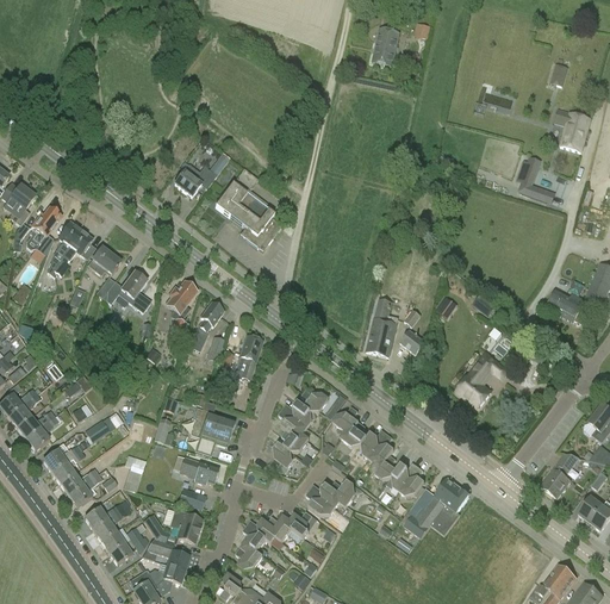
[(417,20),(415,33),(428,37),(431,24),(417,20)]
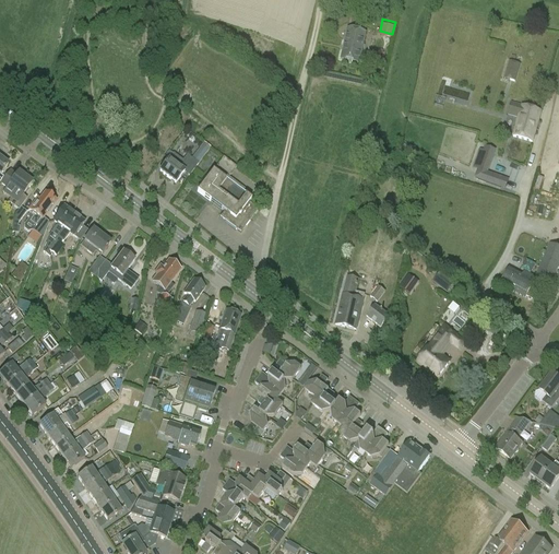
[(347,24),(341,55),(359,58),(366,27),(347,24)]
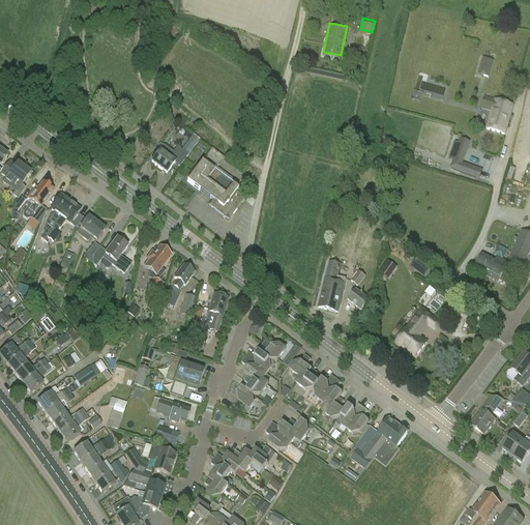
[(482,53),(478,69),(489,73),(493,56),(482,53)]
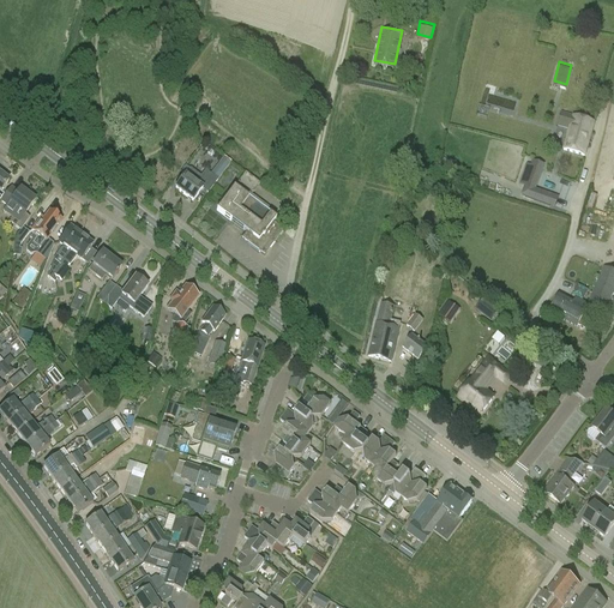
[(589,112),(575,108),(575,112),(561,107),(558,120),(570,124),(564,144),(584,150),(594,118),(588,115),(589,112)]
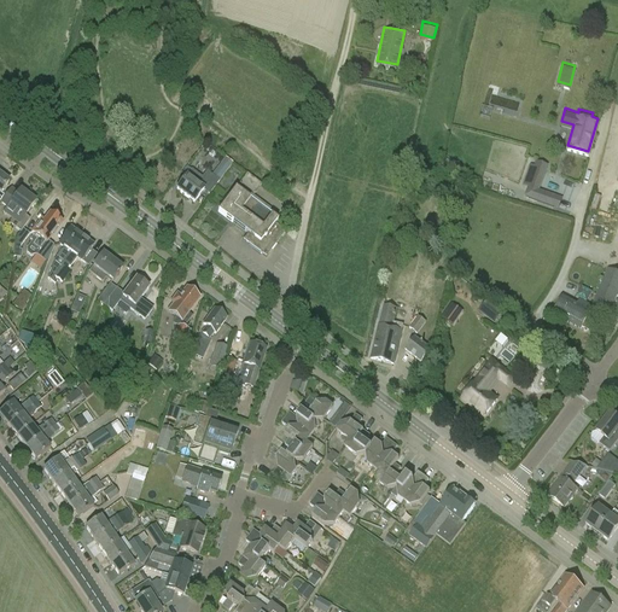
[(193,198),(203,185),(209,188),(219,176),(233,157),(228,153),(222,163),(220,161),(211,170),(207,167),(202,173),(192,164),(187,172),(186,172),(176,185),(193,198)]
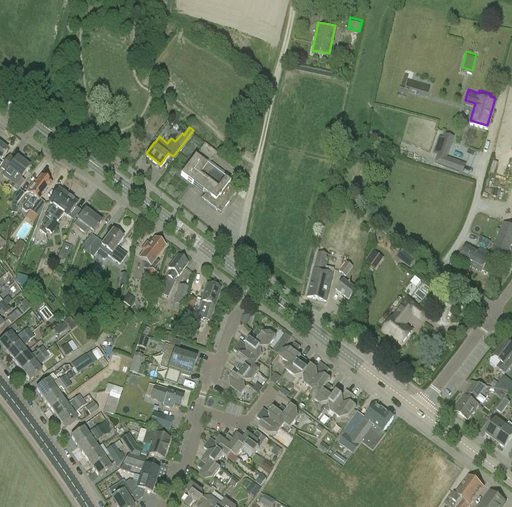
[(446,153),(453,132),(445,129),(435,159),(459,168),(462,159),(446,153)]
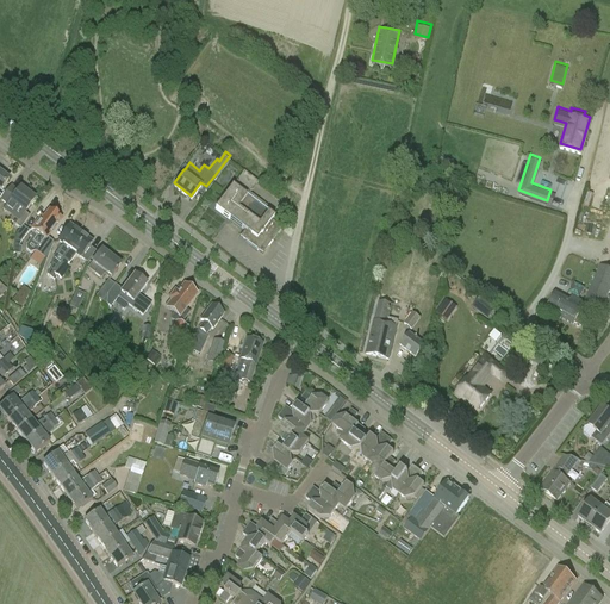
[(237,175),(250,186),(259,176),(244,166),(237,175)]
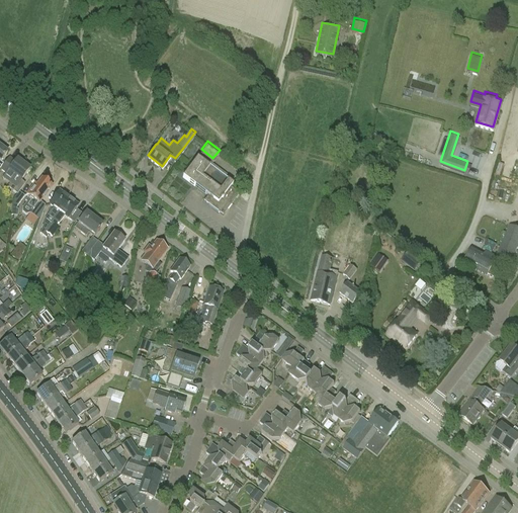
[(23,161),(17,156),(15,157),(10,153),(4,160),(0,164),(0,165),(6,170),(2,174),(9,179),(7,182),(17,190),(19,187),(25,179),(20,176),(27,167),(29,168),(32,165),(24,159),(23,161)]
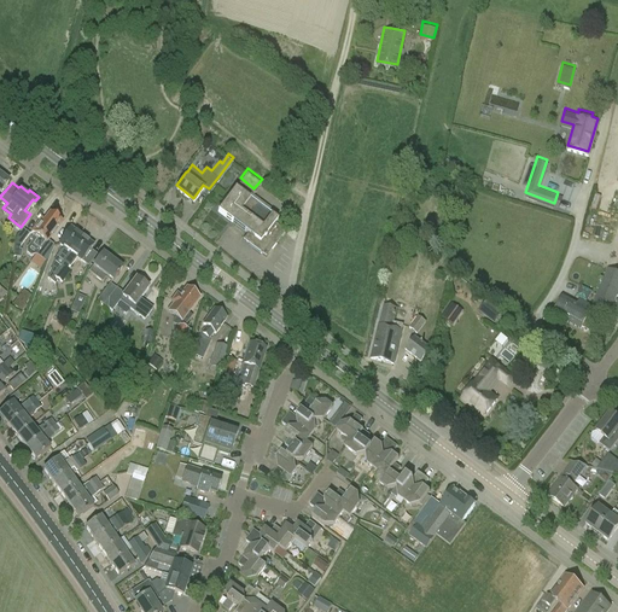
[(217,207),(248,228),(243,235),(266,252),(285,227),(274,219),(278,215),(235,184),(217,207)]
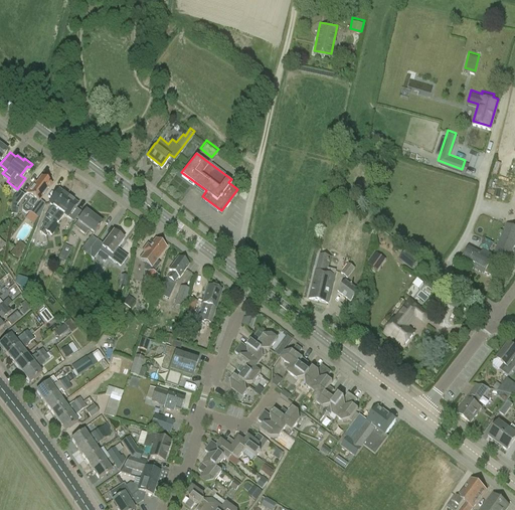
[(50,180),(49,177),(46,174),(43,175),(41,173),(35,182),(33,180),(26,189),(29,191),(27,193),(25,195),(27,197),(22,202),(22,207),(26,209),(30,208),(37,213),(39,214),(43,202),(42,201),(38,198),(51,181),(50,180)]
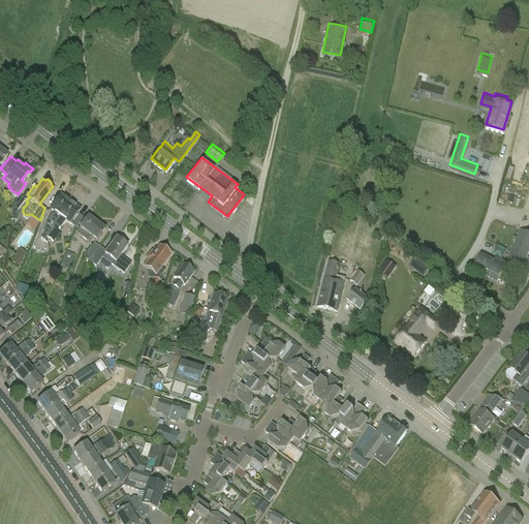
[(20,191),(18,194),(14,198),(11,215),(18,216),(19,210),(17,210),(18,206),(26,196),(20,191)]
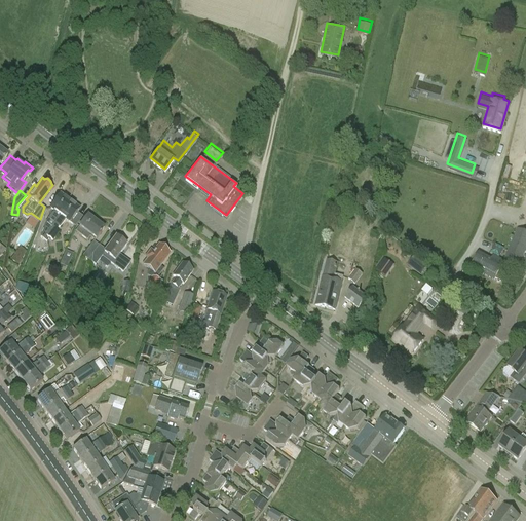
[(53,210),(52,209),(45,218),(46,219),(45,221),(41,232),(47,237),(45,231),(54,220),(53,219),(69,198),(66,195),(66,192),(64,190),(61,191),(60,190),(49,203),(54,208),(53,210)]
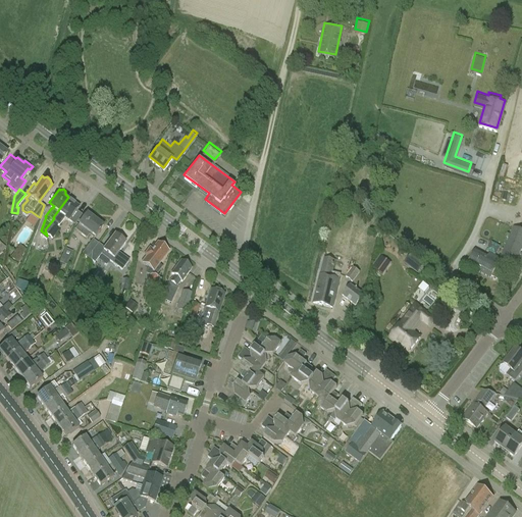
[(58,221),(63,215),(64,214),(68,217),(69,216),(74,220),(83,211),(76,206),(79,204),(79,201),(75,198),(72,200),(68,197),(53,217),(54,218),(45,229),(47,236),(47,235),(49,231),(53,235),(59,226),(56,224),(58,221)]
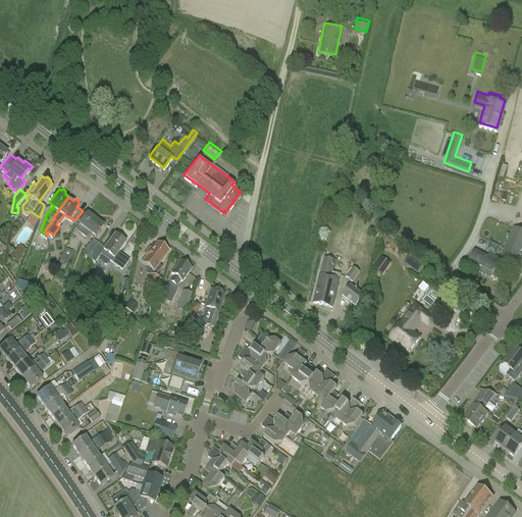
[(87,210),(79,220),(79,221),(75,225),(87,235),(90,229),(95,234),(103,222),(87,210)]
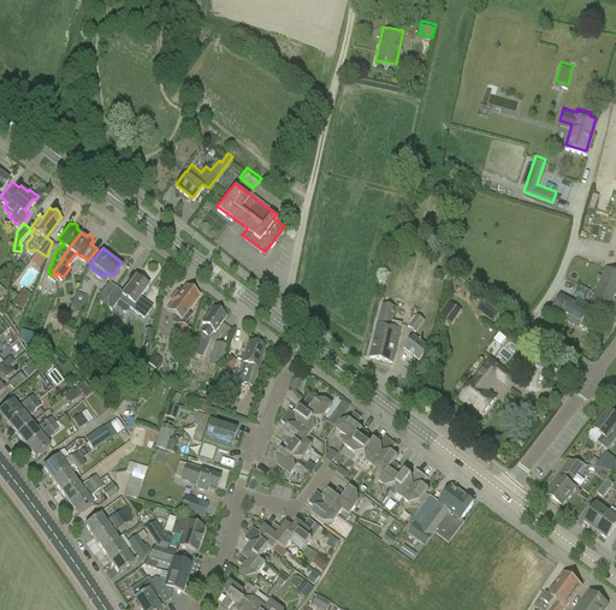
[(615,285),(615,267),(605,264),(591,300),(578,292),(575,298),(561,290),(551,308),(579,323),(580,320),(587,324),(594,311),(597,312),(598,308),(605,312),(615,285)]
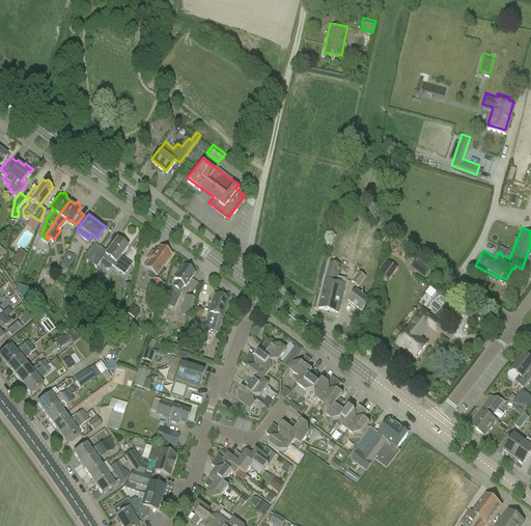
[(120,233),(118,237),(116,234),(107,248),(100,243),(93,251),(92,260),(93,260),(92,267),(95,269),(99,266),(96,264),(103,254),(124,271),(132,261),(120,252),(128,243),(127,242),(129,239),(120,233)]
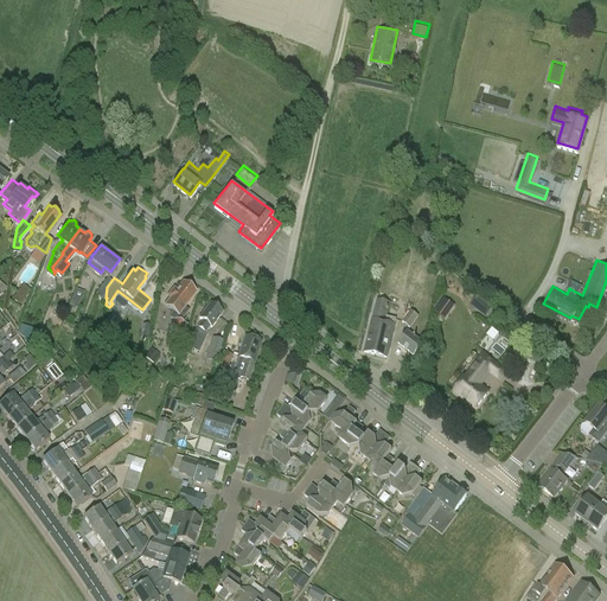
[(107,287),(114,277),(108,274),(96,291),(106,298),(107,287)]
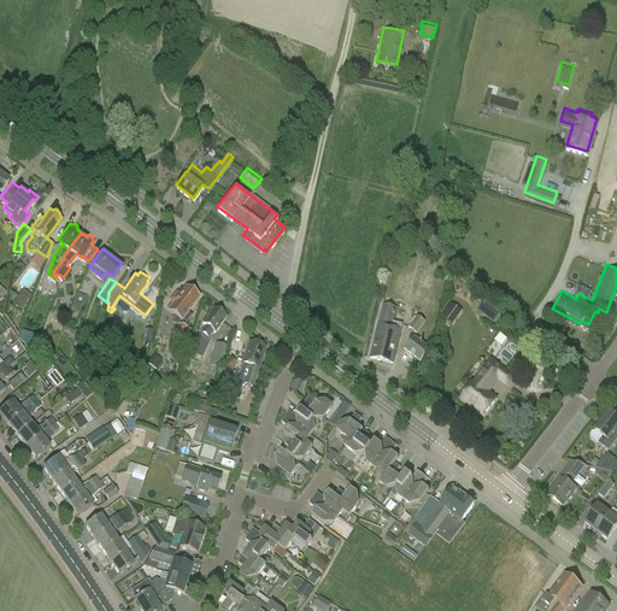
[(172,297),(166,305),(175,311),(172,319),(177,321),(175,327),(174,327),(171,334),(172,334),(172,335),(183,339),(188,323),(184,322),(192,311),(188,307),(199,292),(186,282),(180,291),(176,289),(171,297),(172,297)]
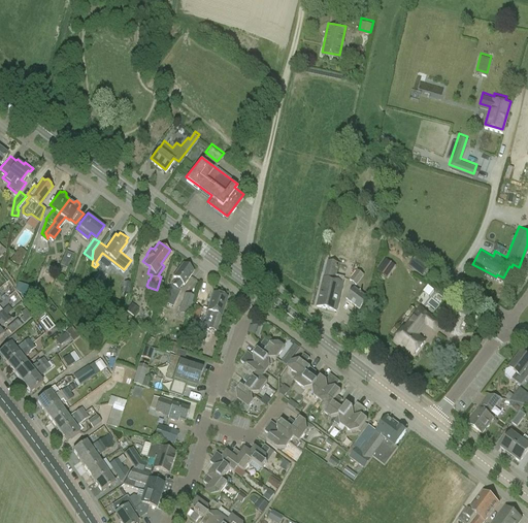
[(20,243),(10,256),(18,261),(19,261),(21,259),(22,259),(23,257),(22,256),(27,249),(20,243)]
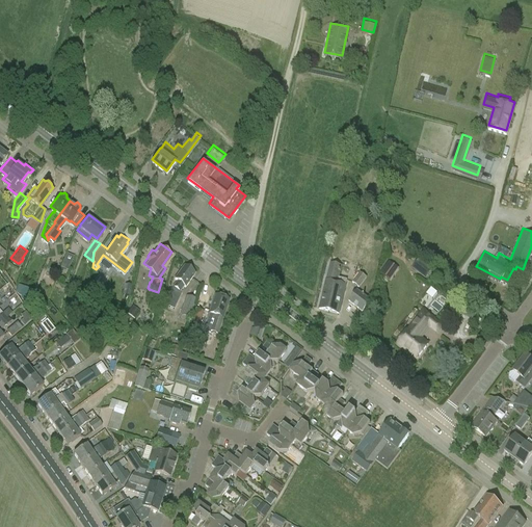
[(69,266),(74,253),(67,249),(61,264),(69,266)]
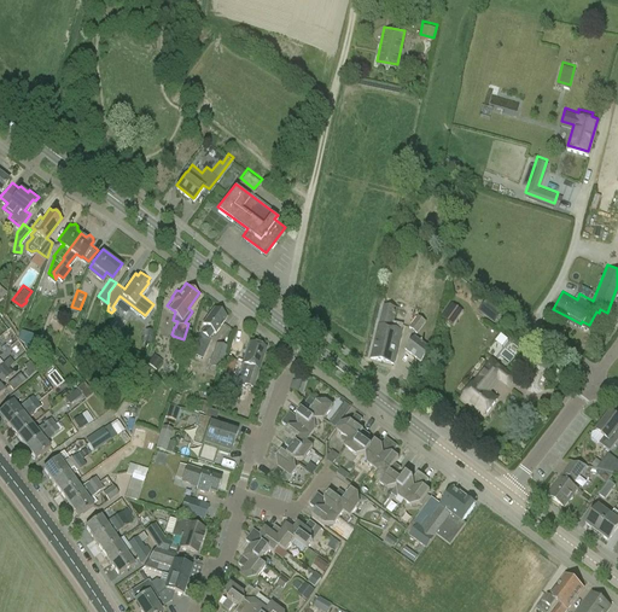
[(488,293),(479,306),(495,318),(505,306),(491,296),(488,293)]
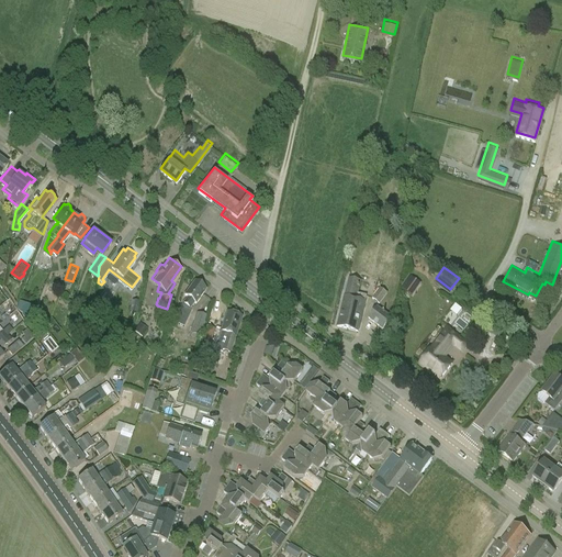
[(358,327),(367,291),(358,289),(362,270),(350,268),(337,322),(358,327)]
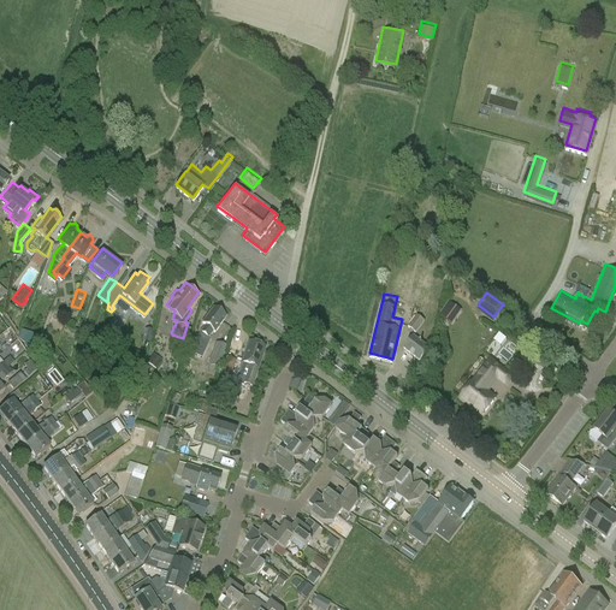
[(457,307),(448,300),(440,308),(450,317),(457,307)]
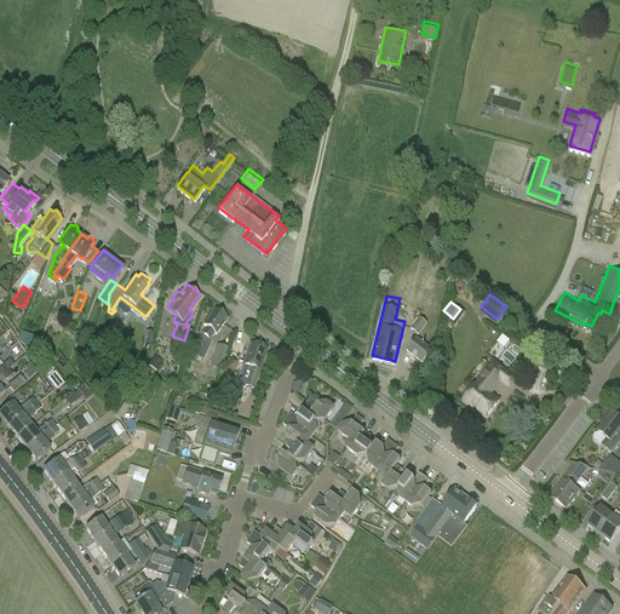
[(217,330),(228,314),(214,305),(204,321),(207,323),(202,330),(195,343),(191,353),(204,357),(207,348),(204,346),(210,336),(214,328),(217,330)]
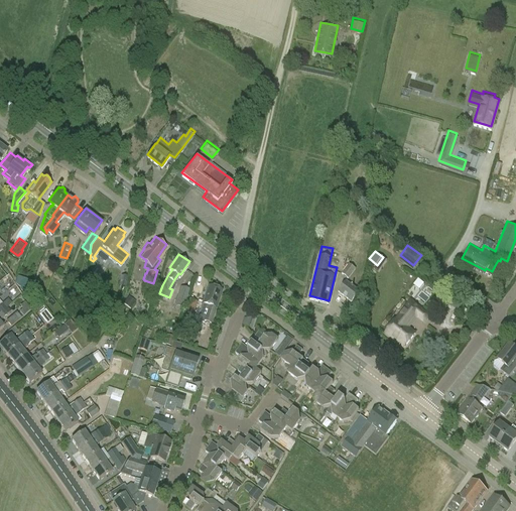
[(48,265),(50,261),(44,258),(40,267),(50,272),(52,267),(48,265)]
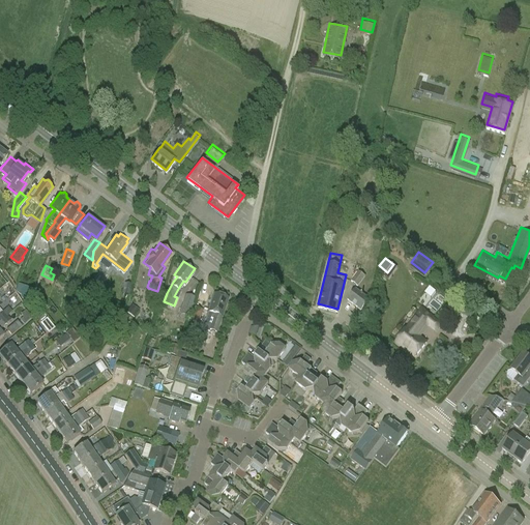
[(358,283),(365,272),(358,267),(351,278),(358,283)]
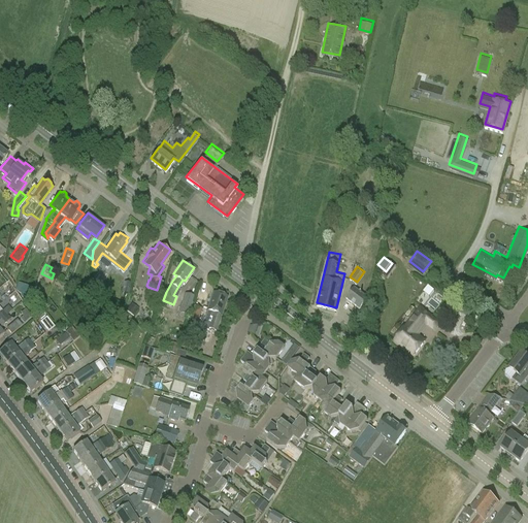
[(28,292),(31,283),(18,278),(14,287),(28,292)]
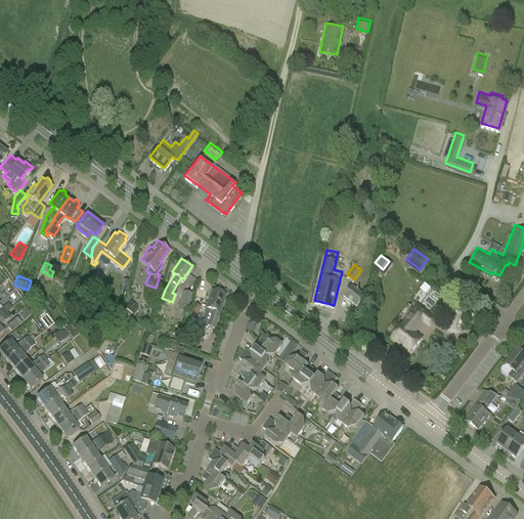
[(124,275),(121,287),(128,288),(131,277),(124,275)]
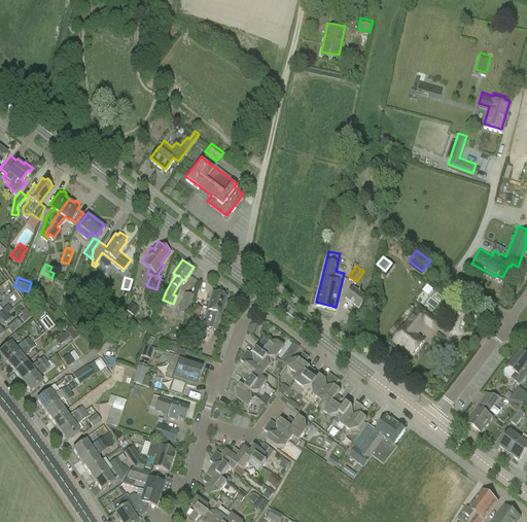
[(346,294),(359,305),(367,293),(354,283),(346,294)]
